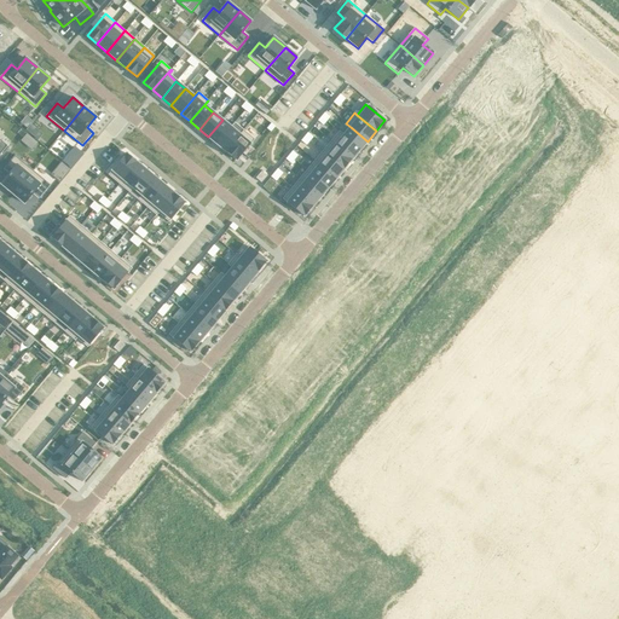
[(223,120),(208,137),(218,145),(232,128),(223,120)]
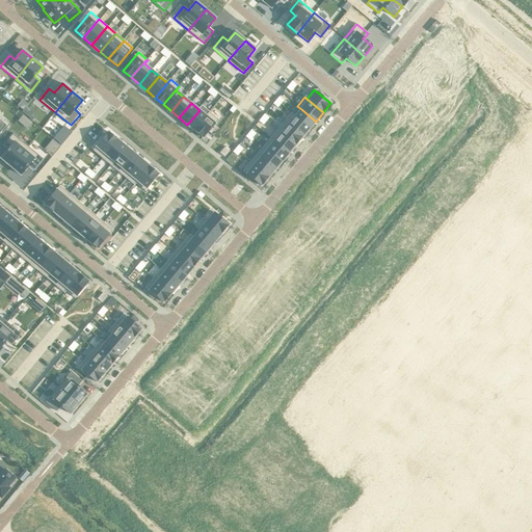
[(301,109),(295,115),(310,128),(316,122),(301,109)]
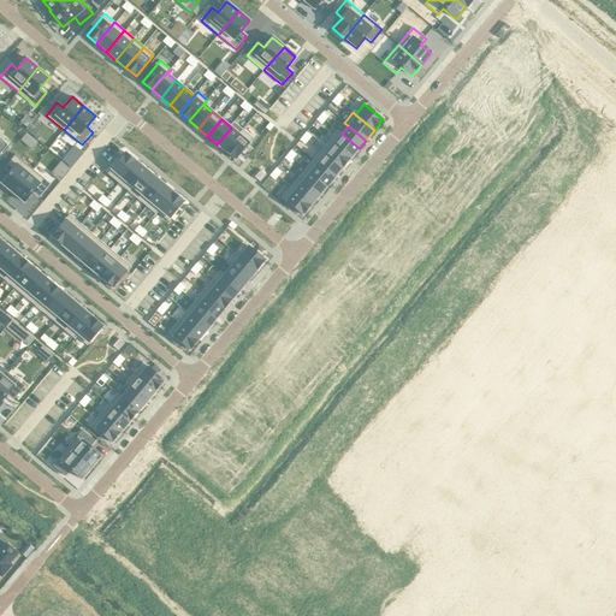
[(231,128),(217,144),(226,152),(244,131),(242,129),(238,134),(231,128)]
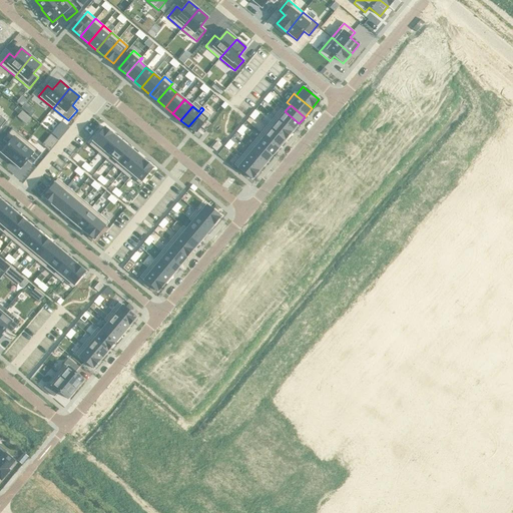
[(282,108),(275,116),(293,131),(299,123),(285,111),(282,108)]
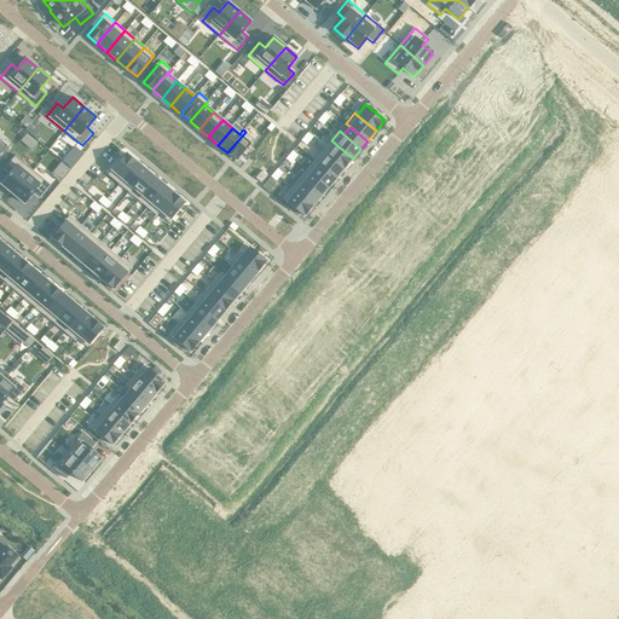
[(246,132),(227,152),(237,161),(254,139),(246,132)]
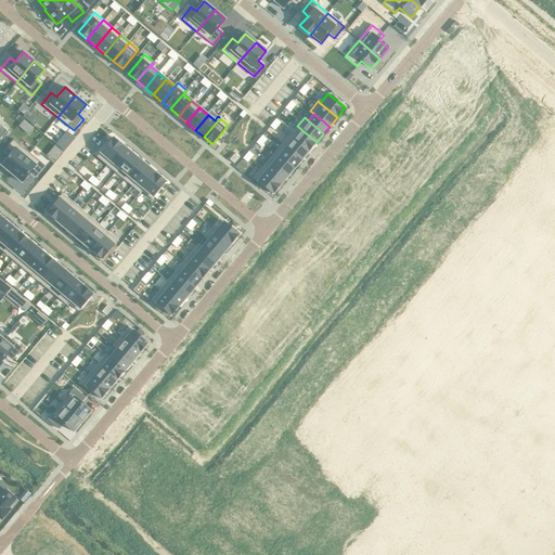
[(297,126),(289,134),(309,151),(317,142),(297,126)]
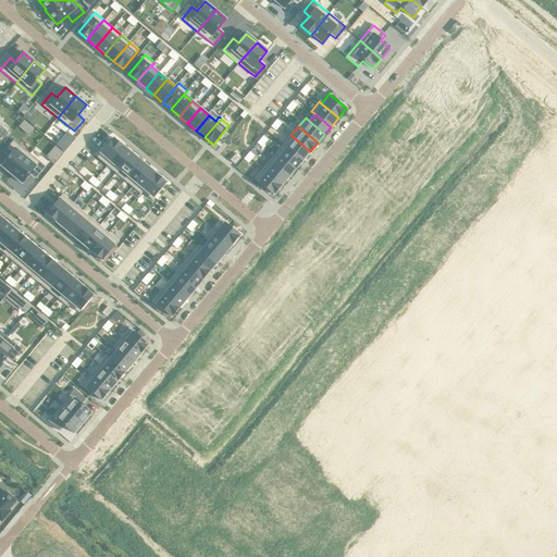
[(291,135),(283,144),(302,160),(310,151),(291,135)]
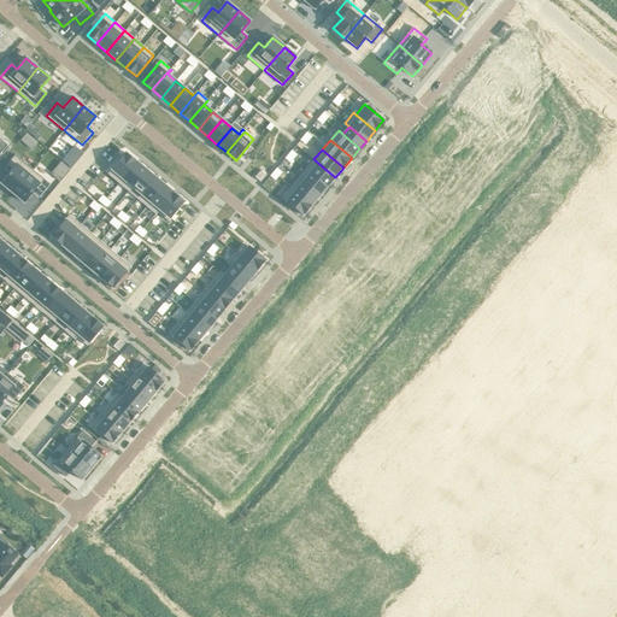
[(125,153),(109,175),(118,182),(135,162),(125,153)]
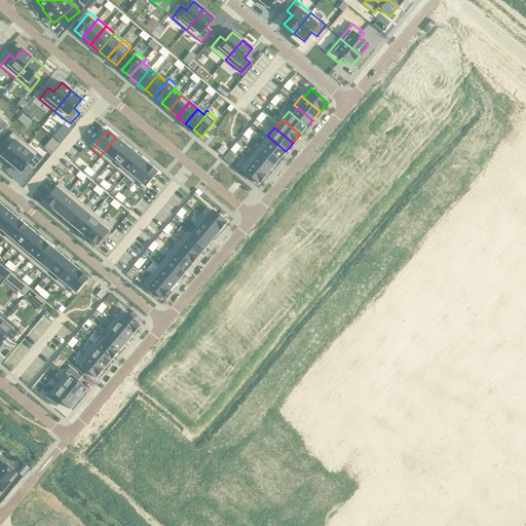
[(9,147),(2,156),(11,164),(28,145),(12,132),(4,143),(9,147)]
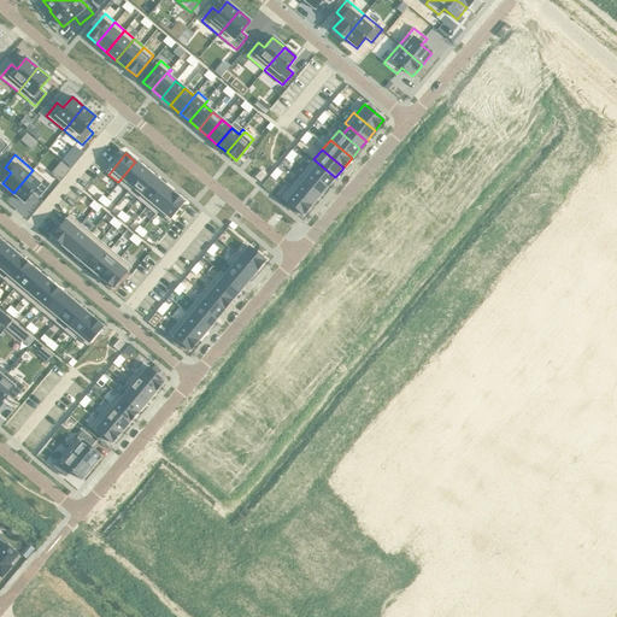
[(313,159),(306,169),(328,187),(335,177),(313,159)]
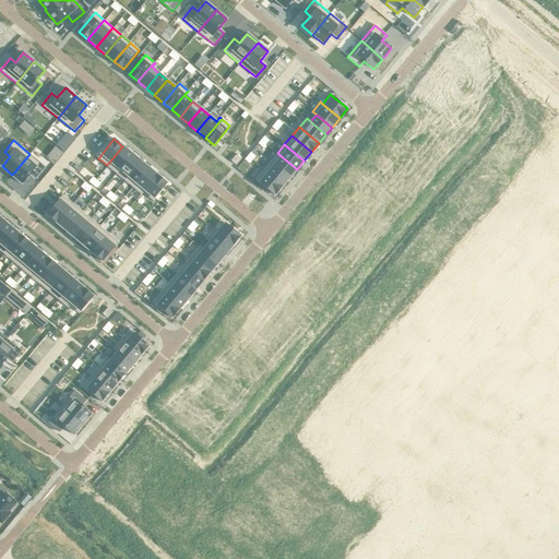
[(122,146),(107,165),(115,173),(131,153),(122,146)]
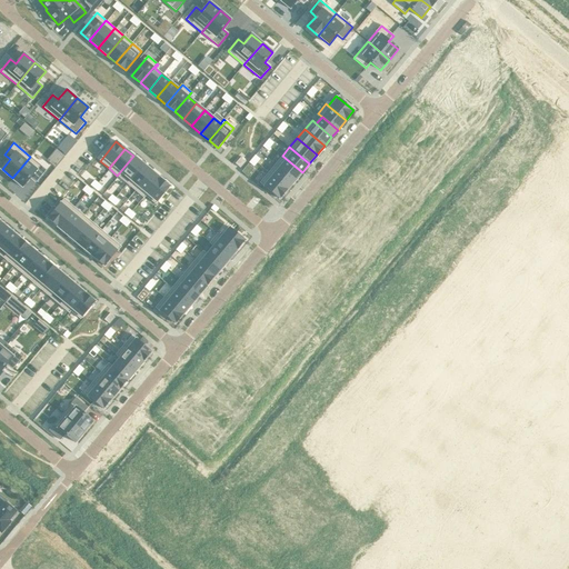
[(133,156),(117,176),(126,183),(142,163),(133,156)]
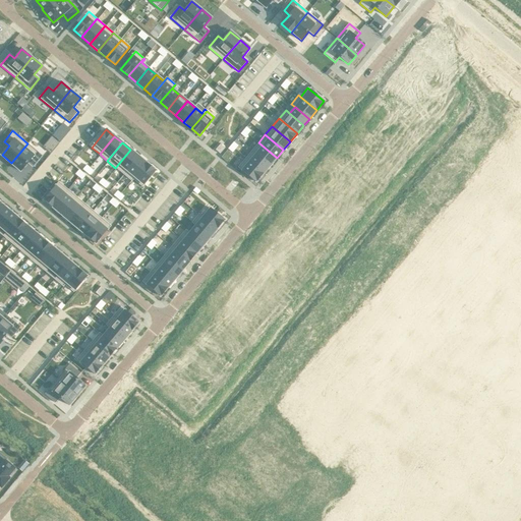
[(258,142),(251,151),(270,166),(277,158),(258,142)]
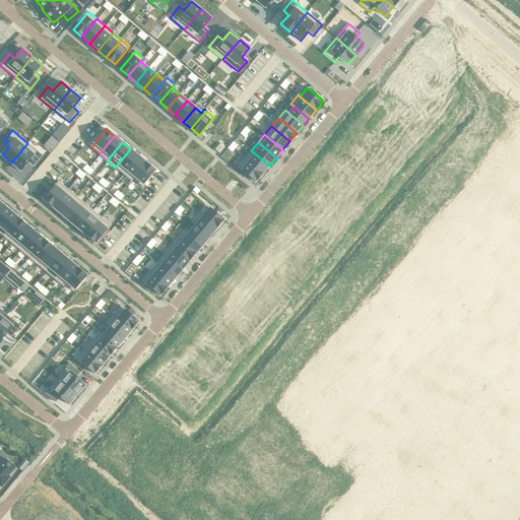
[(27,143),(11,163),(20,171),(27,161),(33,167),(42,155),(27,143)]
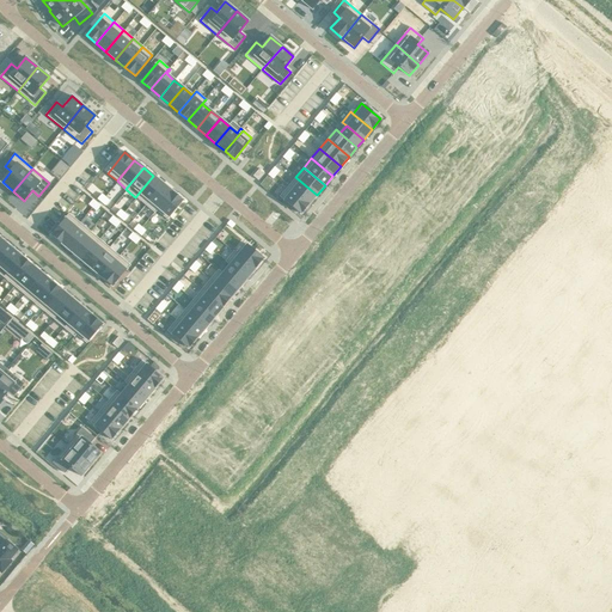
[(259,169),(252,176),(258,181),(264,173),(259,169)]
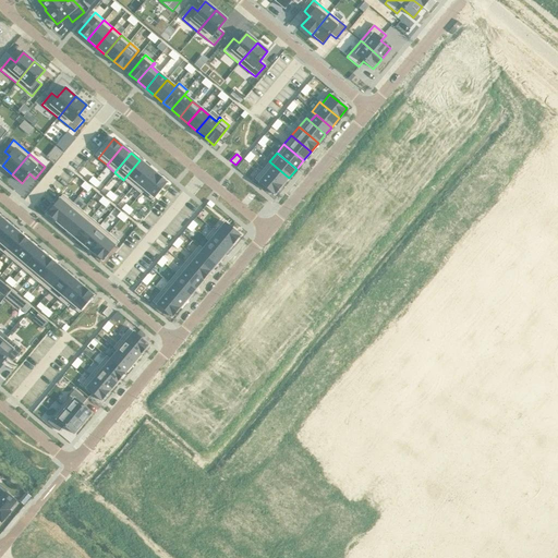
[(140,160),(123,180),(132,186),(148,168),(140,160)]
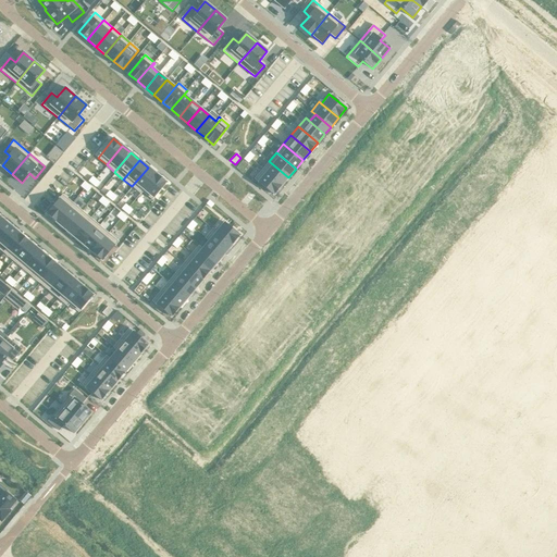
[(269,161),(261,170),(281,186),(288,177),(269,161)]
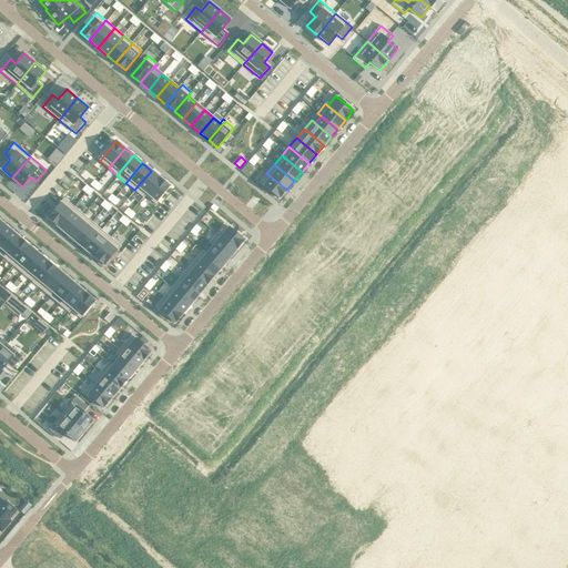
[(151,171),(134,190),(143,198),(145,195),(160,178),(151,171)]
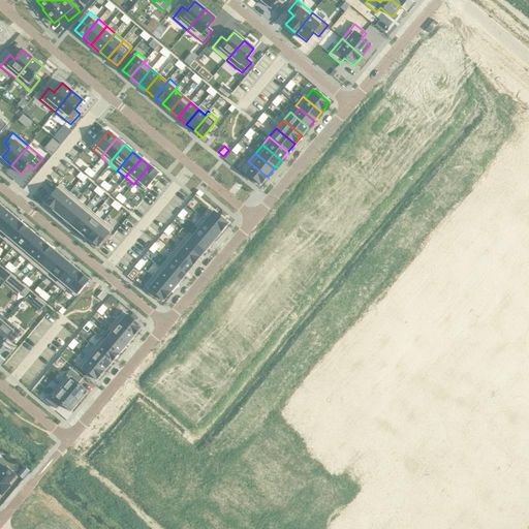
[(248,161),(242,169),(259,185),(267,177),(248,161)]
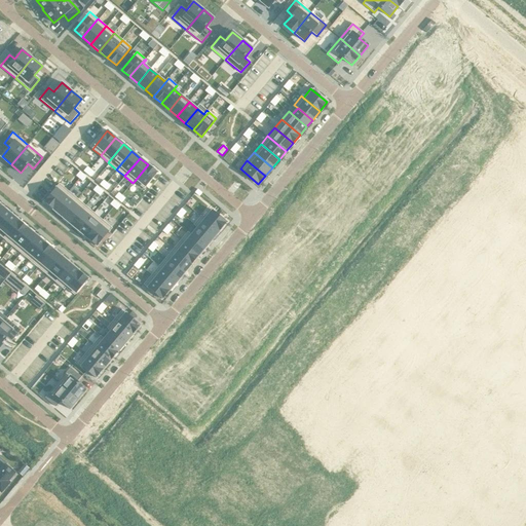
[(148,164),(135,181),(144,188),(157,173),(148,164)]
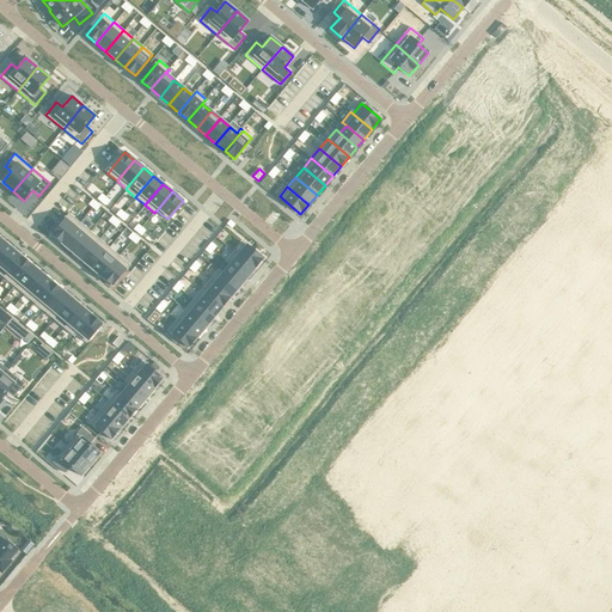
[(69,214),(51,234),(61,244),(79,222),(69,214)]
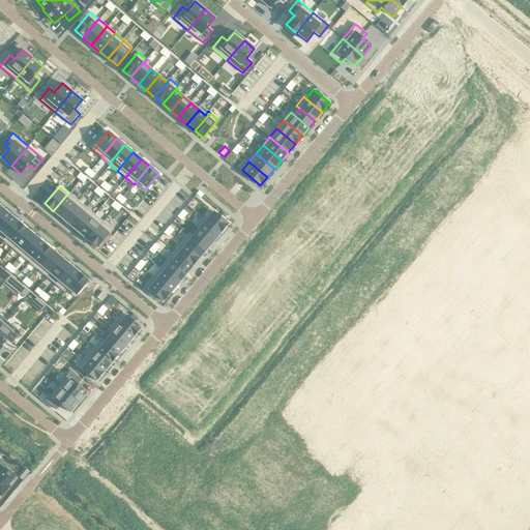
[(68,193),(53,211),(62,218),(78,200),(68,193)]
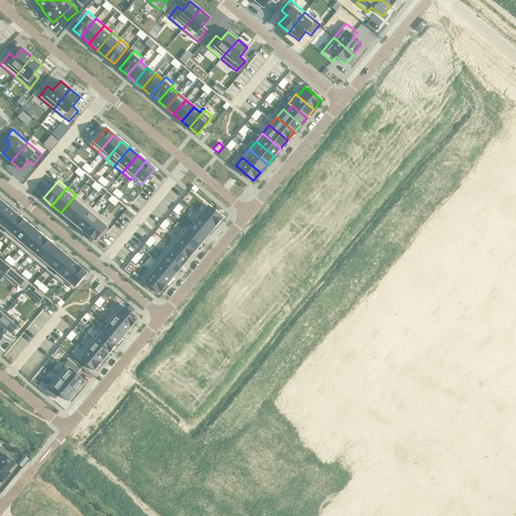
[(76,195),(60,213),(69,220),(84,202),(76,195)]
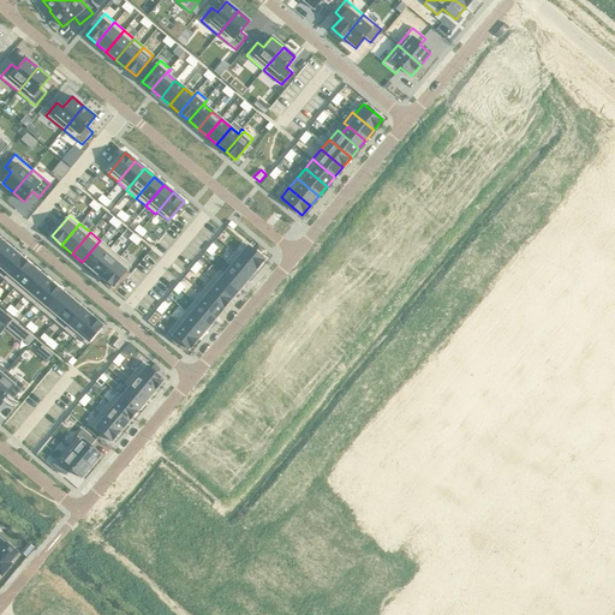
[(1,240),(0,242),(0,263),(12,249),(1,240)]
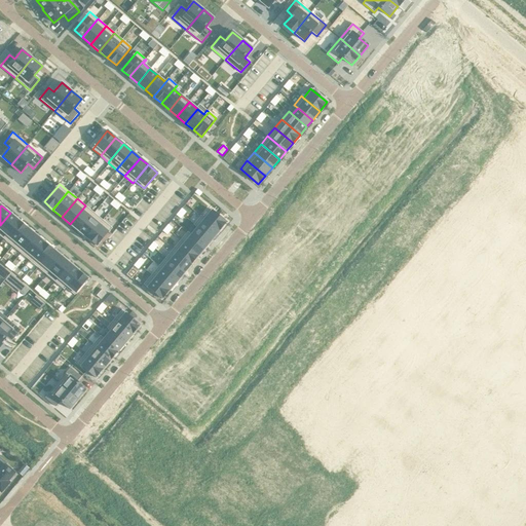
[(85,205),(70,224),(79,231),(95,213),(85,205)]
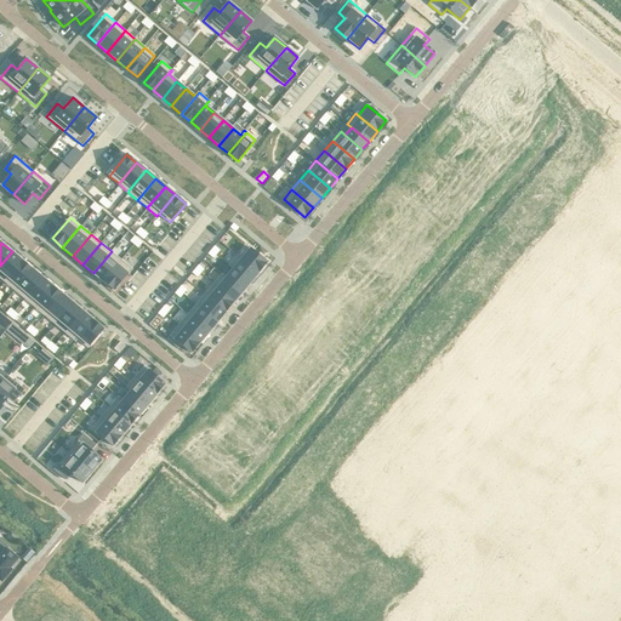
[(250,248),(241,258),(258,273),(267,262),(250,248)]
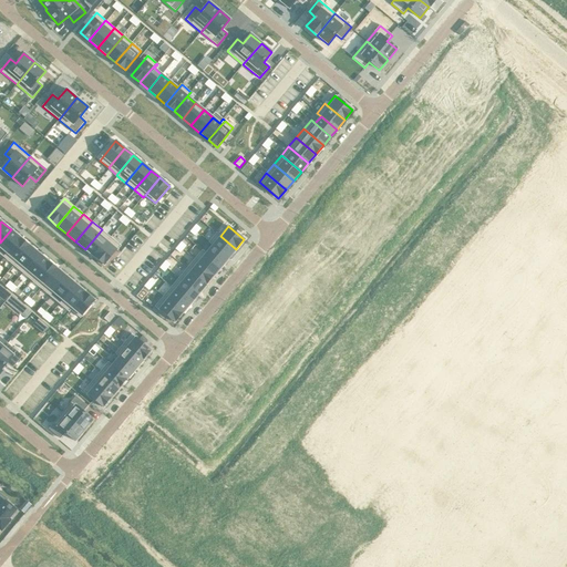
[(11,229),(0,243),(0,254),(3,257),(20,238),(11,229)]
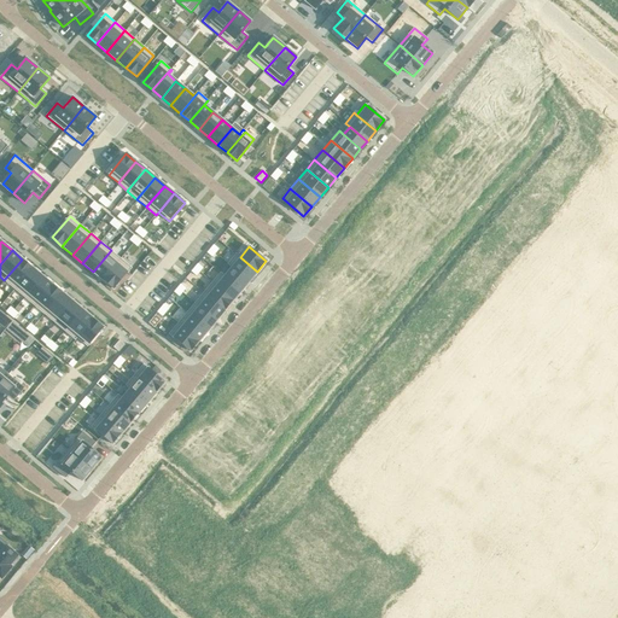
[(111,250),(93,272),(103,280),(121,260),(111,250)]
